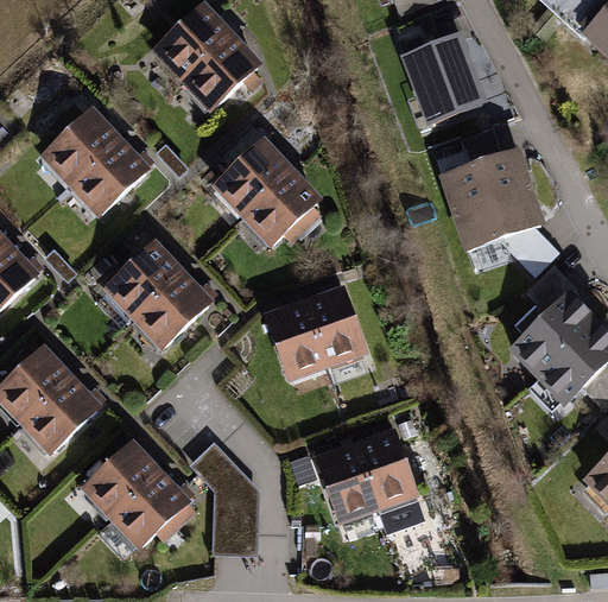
[(208,0),(153,48),(182,80),(236,31),(208,0)]
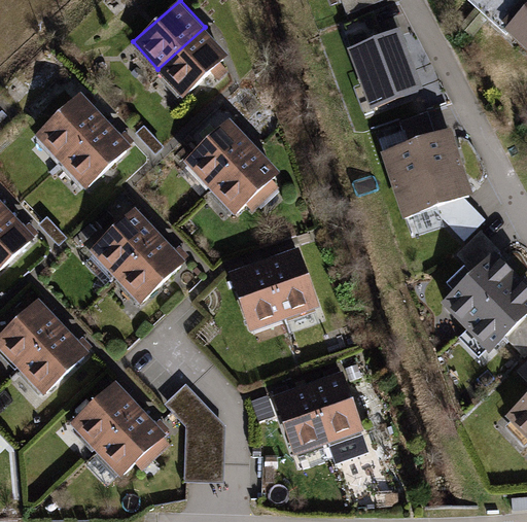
[(506,34),(526,11),(526,0),(468,0),(467,1),(506,34)]
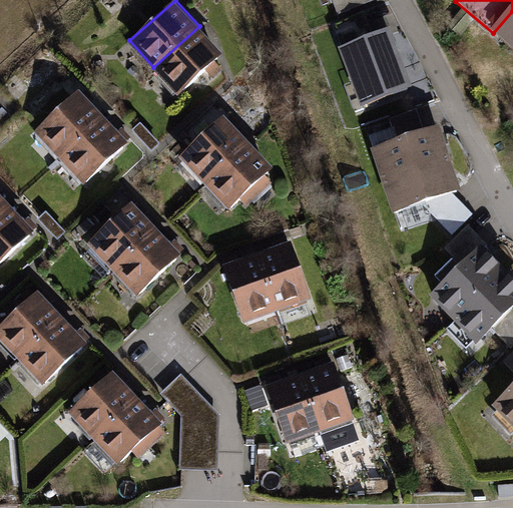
[(512,11),(493,33),(512,51),(512,11)]
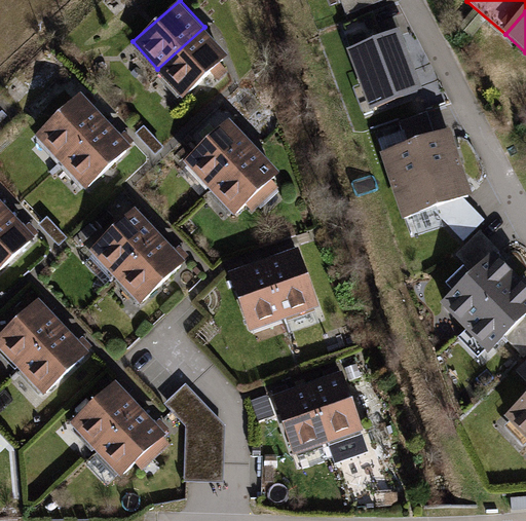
[(204,27),(157,69),(180,94),(226,51),(204,27)]
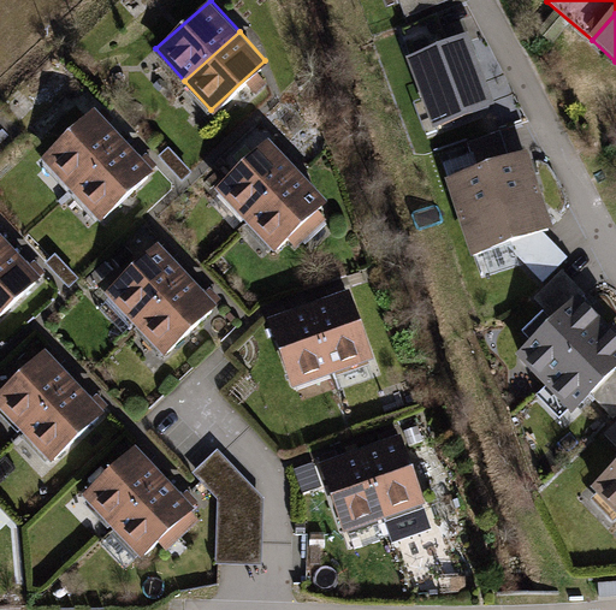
[(466,31),(406,53),(431,122),(490,100),(466,31)]
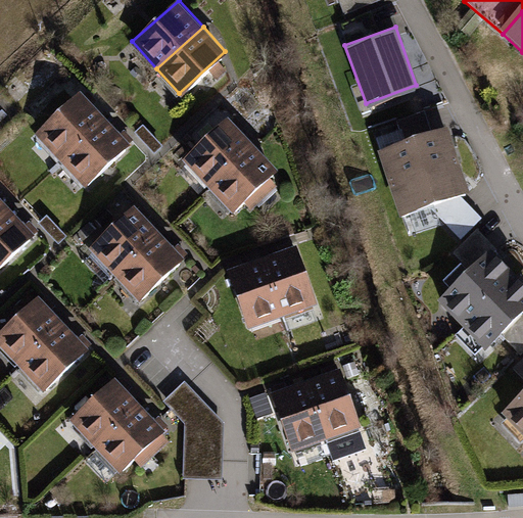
[(83,87),(34,134),(58,158),(107,111),(83,87)]
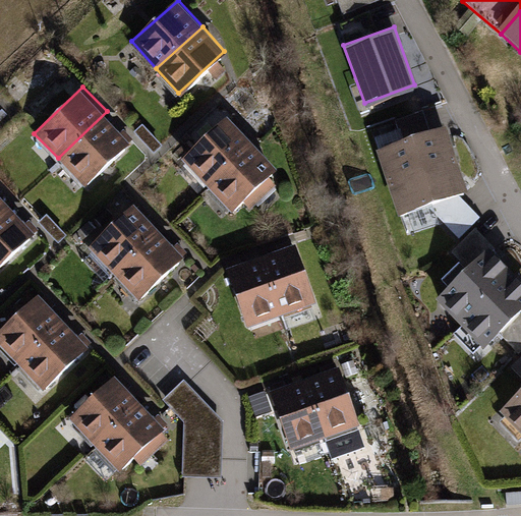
[(227,110),(176,156),(204,186),(254,140),(227,110)]
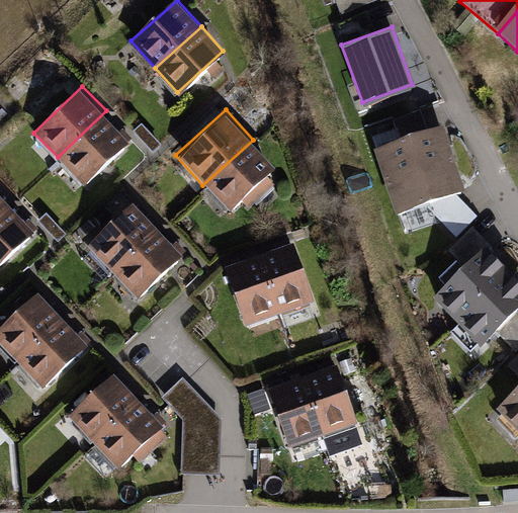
[(106,110),(58,157),(82,182),(131,135),(106,110)]
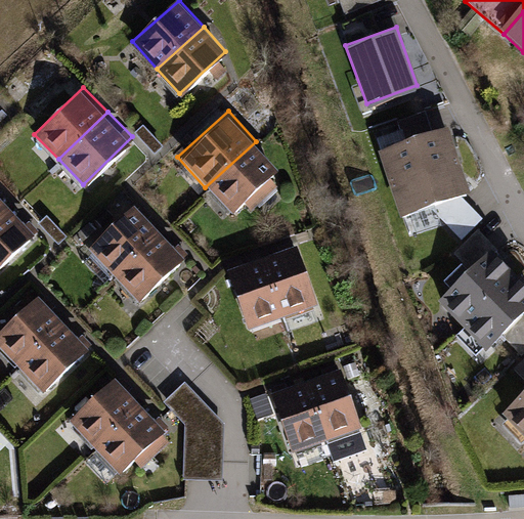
[(394,175),(457,156),(446,120),(383,138),(394,175)]
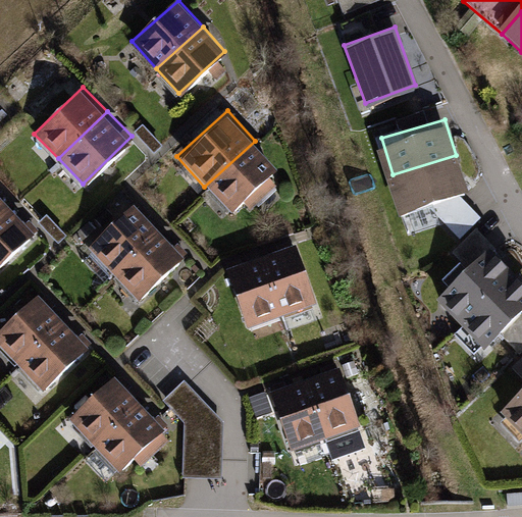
[(255,141),(204,187),(231,217),(282,171),(255,141)]
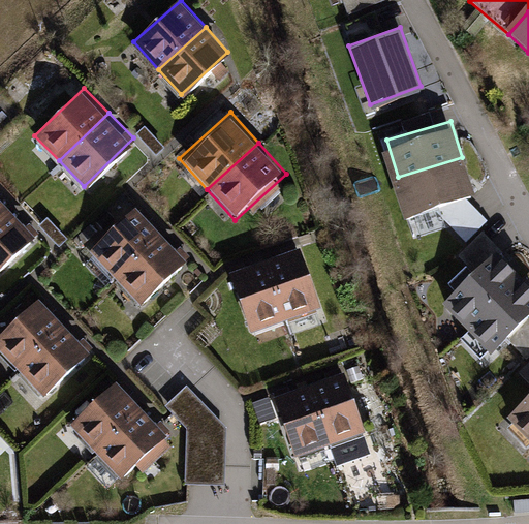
[(408,214),(473,194),(462,157),(398,177),(408,214)]
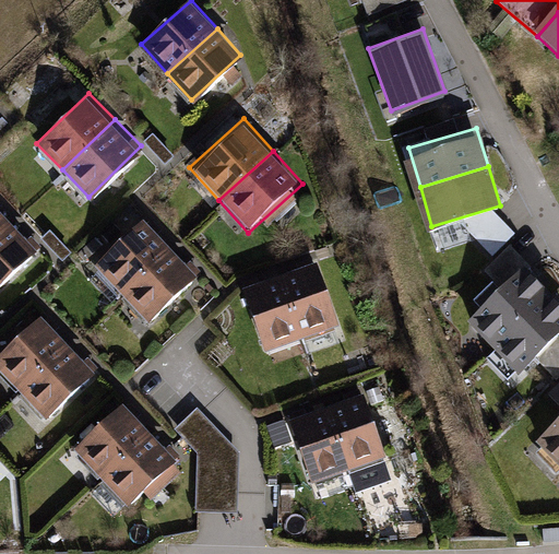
[(0,207),(0,224),(9,216),(0,207)]
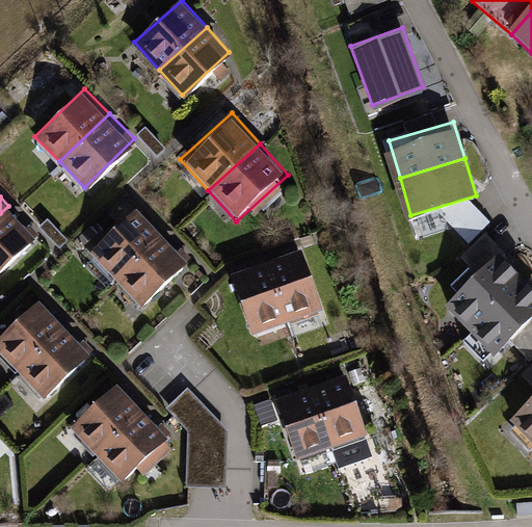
[(8,206),(0,213),(0,263),(33,231),(8,206)]
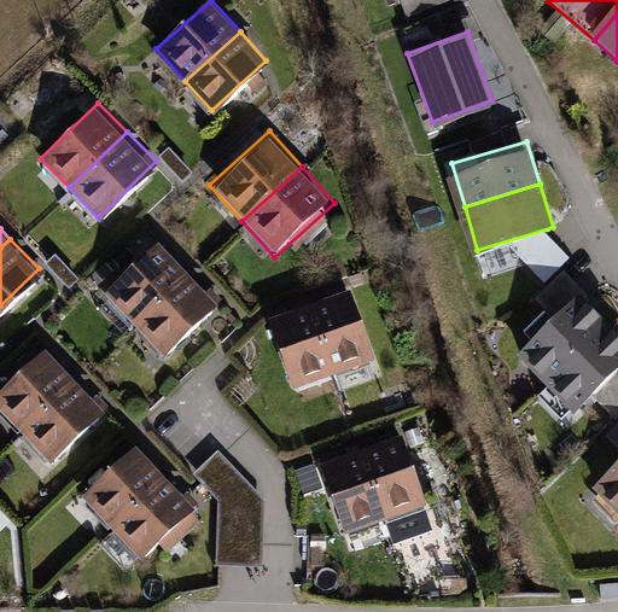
[(158,243),(112,287),(144,320),(190,277),(158,243)]
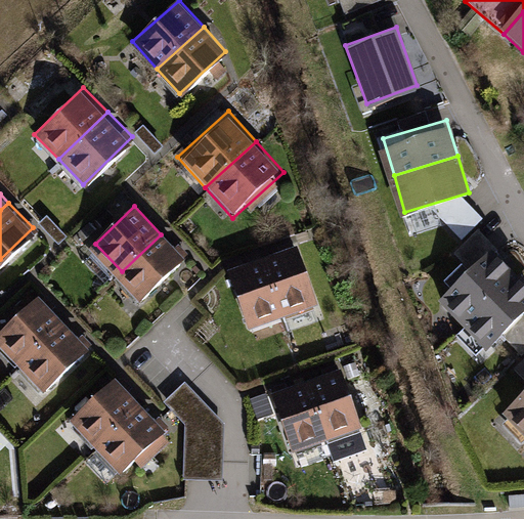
[(161,234),(122,271),(148,300),(188,262),(161,234)]
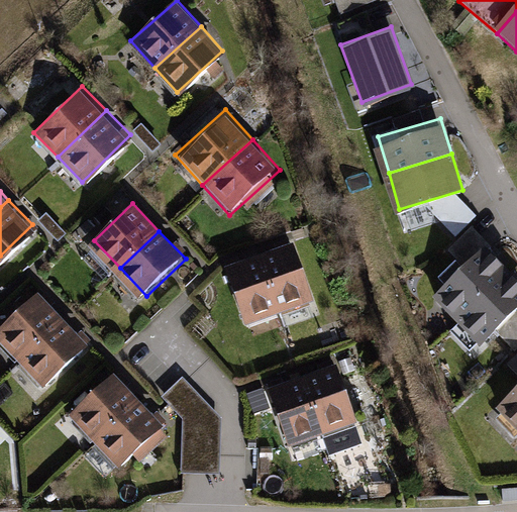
[(313,296),(291,239),(257,251),(281,309),(313,296)]
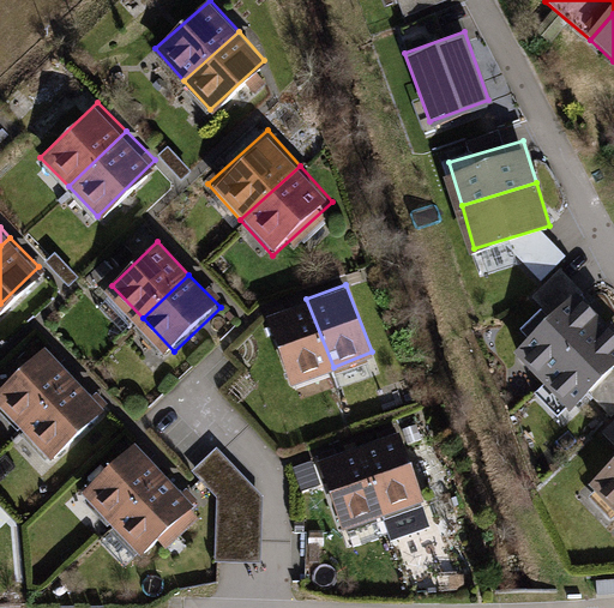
[(543,371),(599,317),(567,284),(511,339),(543,371)]
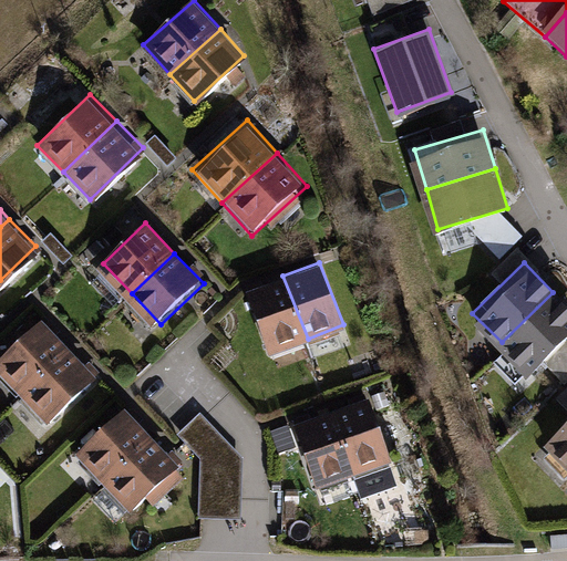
[(308,339),(282,276),(247,290),(271,353),(308,339)]
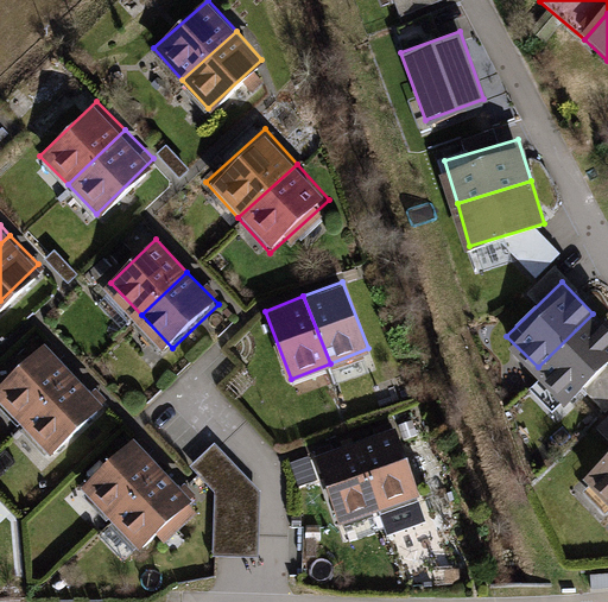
[(569,399),(607,359),(607,328),(593,314),(538,367),(569,399)]
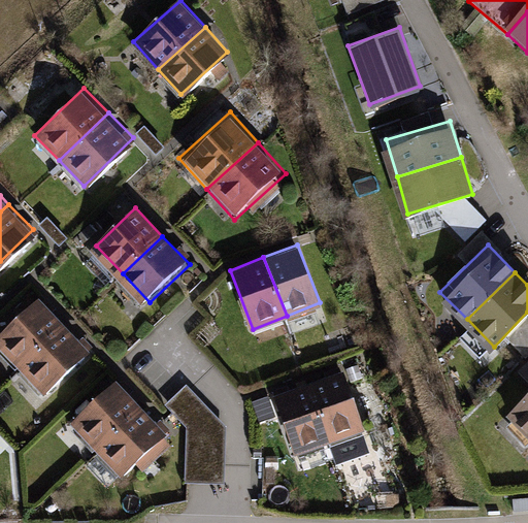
[(42,295),(0,333),(0,350),(15,368),(67,323),(42,295)]
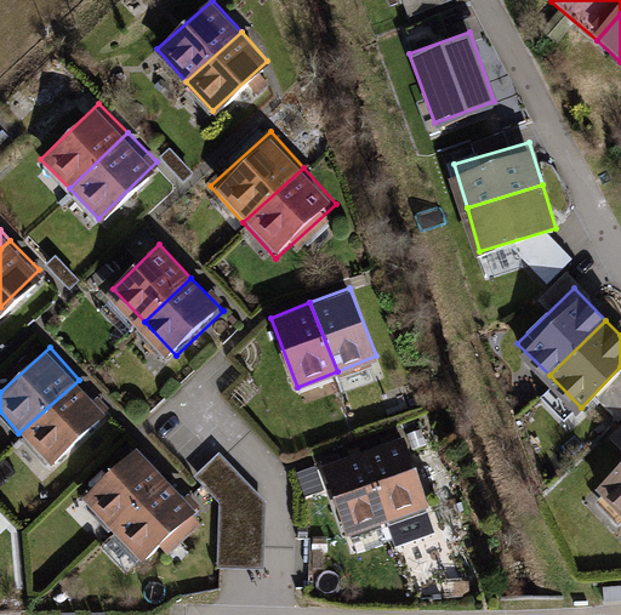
[(79,380),(18,433),(47,465),(107,411),(79,380)]
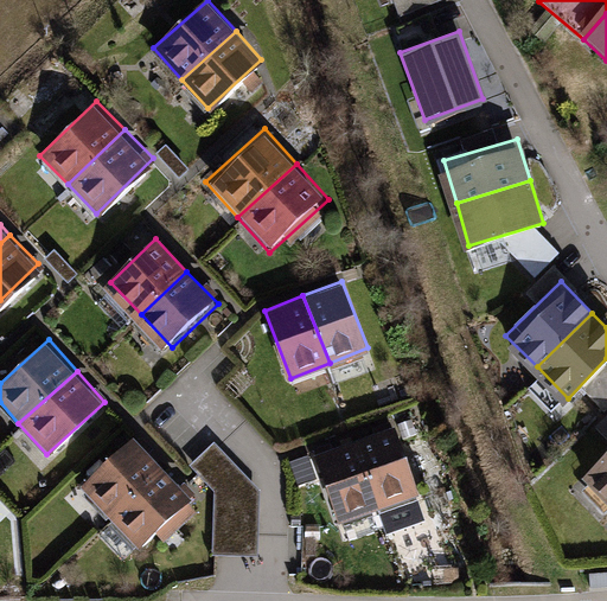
[(417,491),(390,424),(350,440),(377,507),(417,491)]
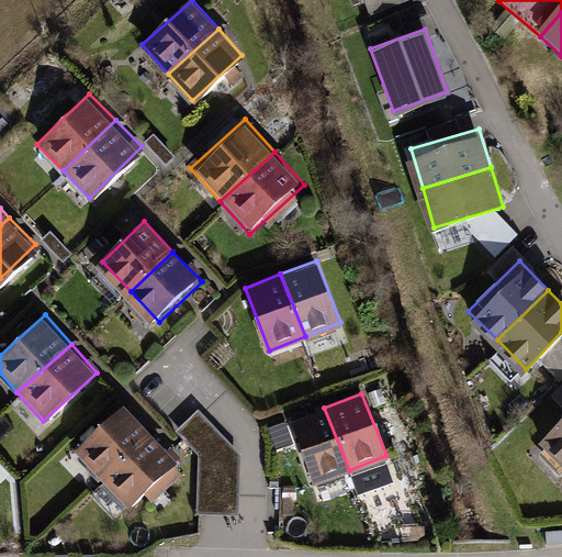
[(105,478),(150,434),(123,407),(78,450),(105,478)]
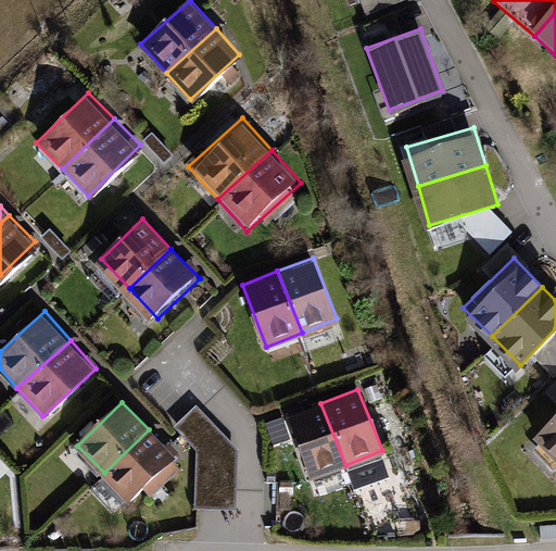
[(196,403),(174,424),(197,447),(196,508),(216,508),(237,508),(238,447),(227,436),(196,403)]
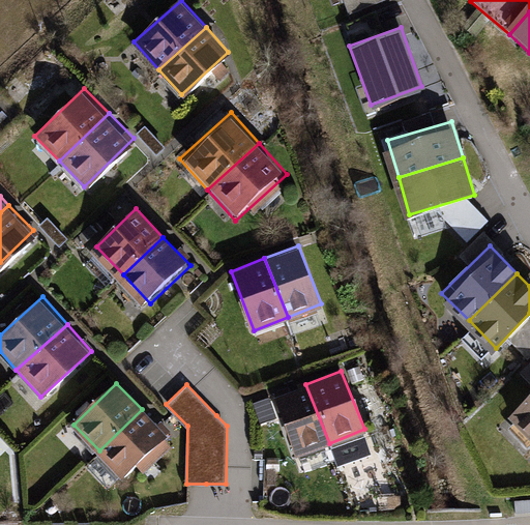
[(329,443),(305,384),(271,399),(295,458),(329,443)]
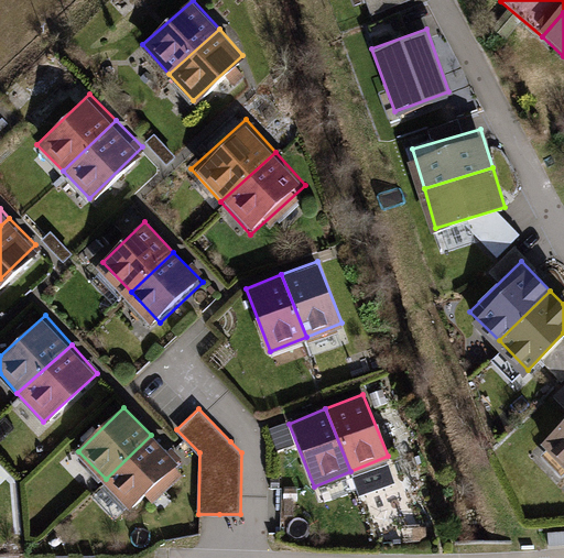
[(563,461),(563,418),(542,440),(563,461)]
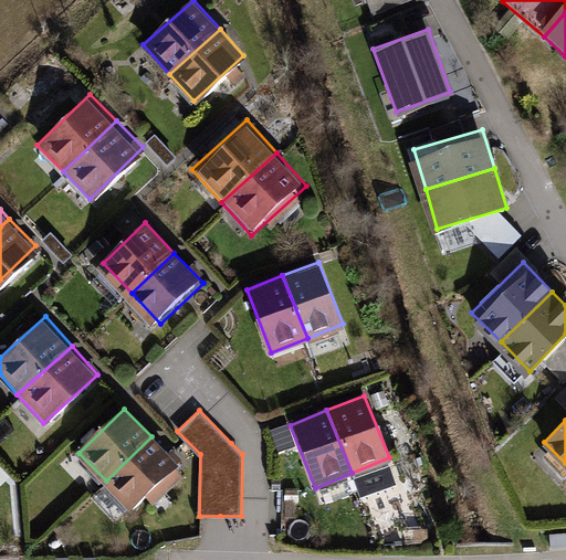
[(134,509),(179,464),(152,436),(106,481),(134,509)]
